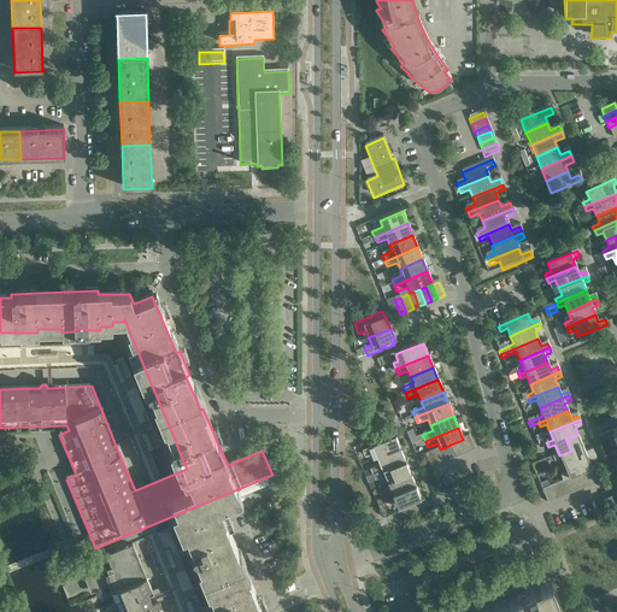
[(601,437),(606,453),(616,448),(616,443),(613,434),(601,437)]
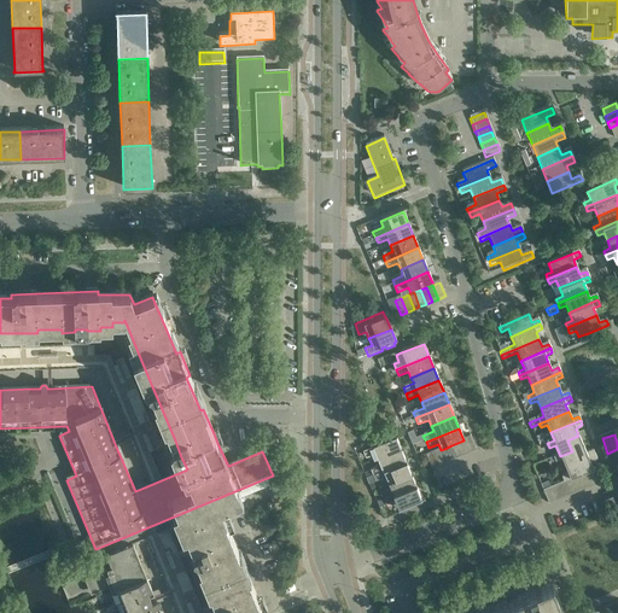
[(560,456),(553,459),(555,463),(563,461),(565,468),(595,456),(593,453),(587,455),(578,436),(567,441),(572,451),(560,456)]
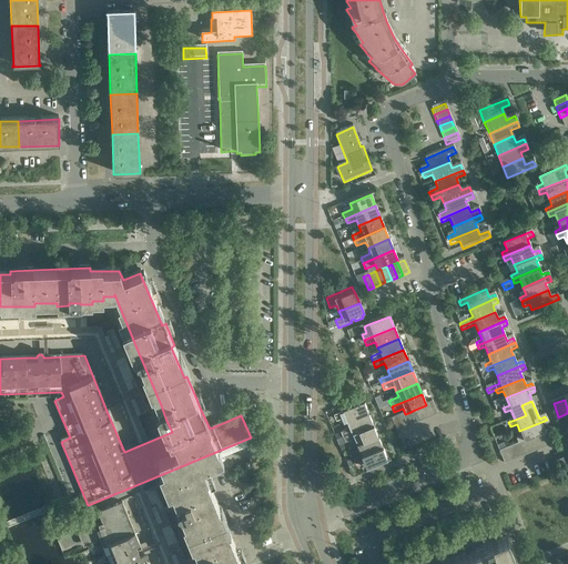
[(426,405),(432,419),(437,416),(432,403),(426,405)]
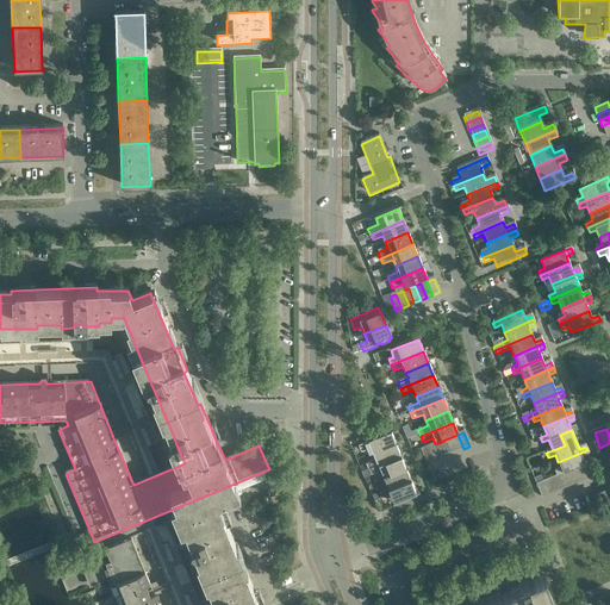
[(391,434),(359,448),(361,454),(371,449),(373,456),(396,447),(391,434)]
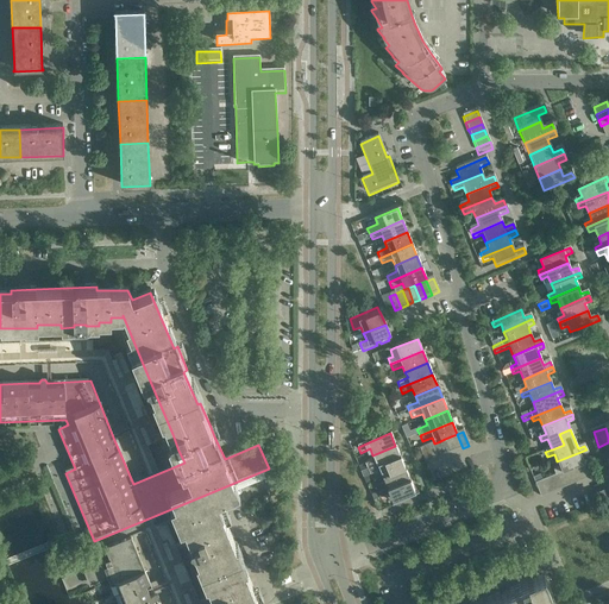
[(457,434),(451,436),(457,451),(463,448),(457,434)]
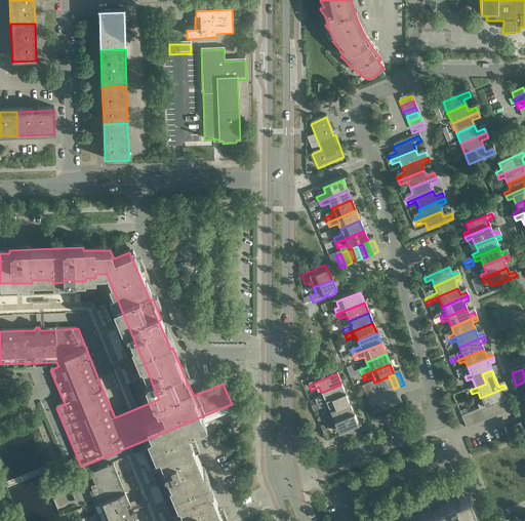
[(389,376),(384,378),(388,391),(394,389),(389,376)]
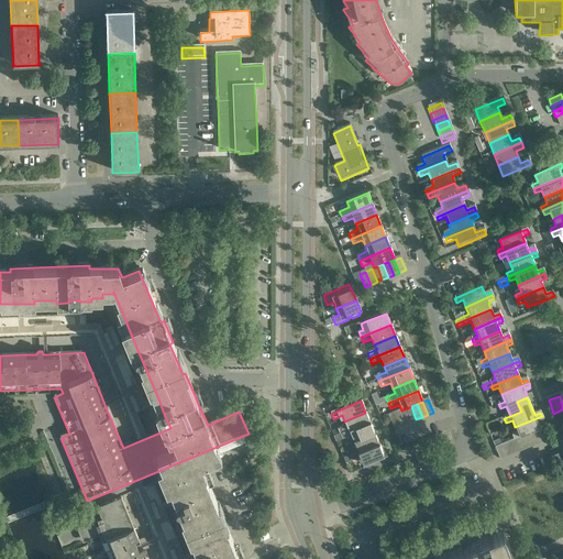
[(411,406),(405,409),(410,422),(416,419),(411,406)]
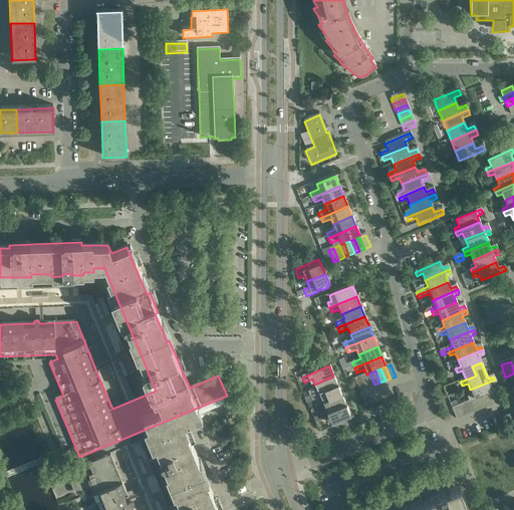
[(366,374),(364,375),(369,387),(374,385),(369,373),(366,374)]
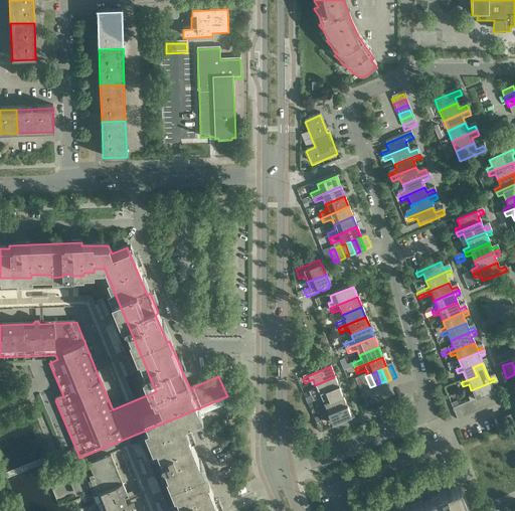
[(365,376),(360,378),(365,389),(370,387),(365,376)]
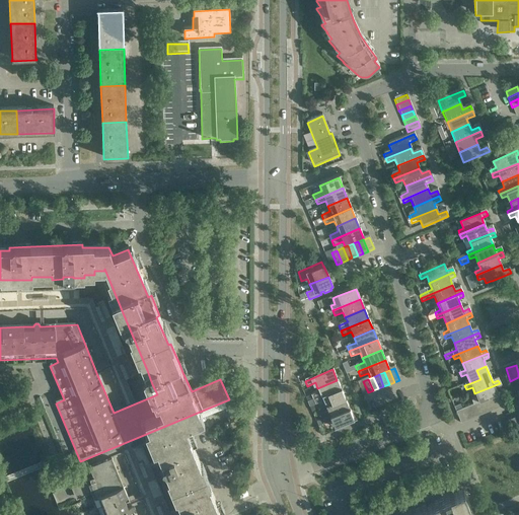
[(311,396),(313,401),(341,389),(337,380),(317,388),(319,392),(311,396)]
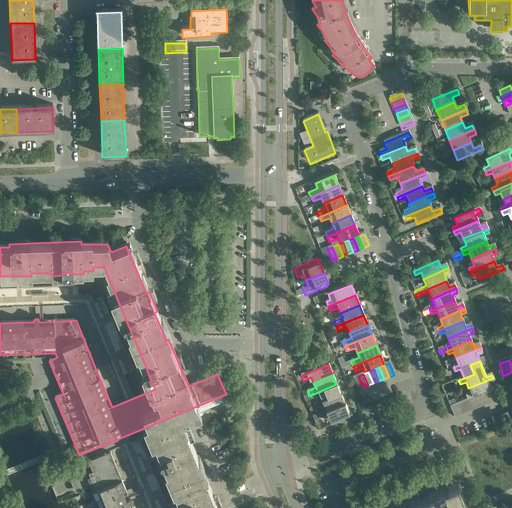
[(363,387),(358,376),(352,378),(357,390),(363,387)]
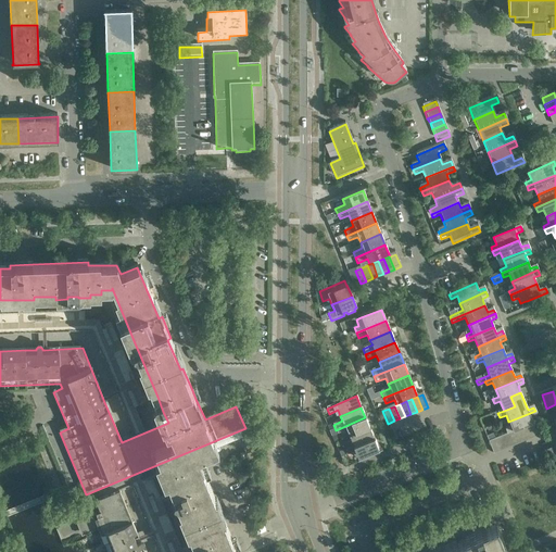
[(505,431),(507,435),(512,434),(517,431),(522,429),(528,427),(534,424),(531,418),(538,415),(535,411),(508,422),(512,428),(505,431)]
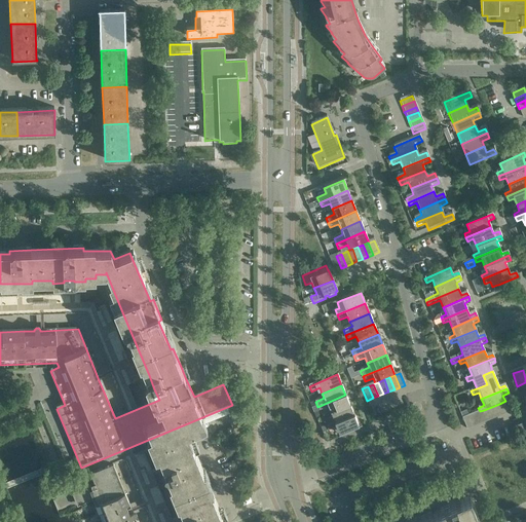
[(345,395),(317,407),(320,412),(328,408),(331,414),(349,405),(345,395)]
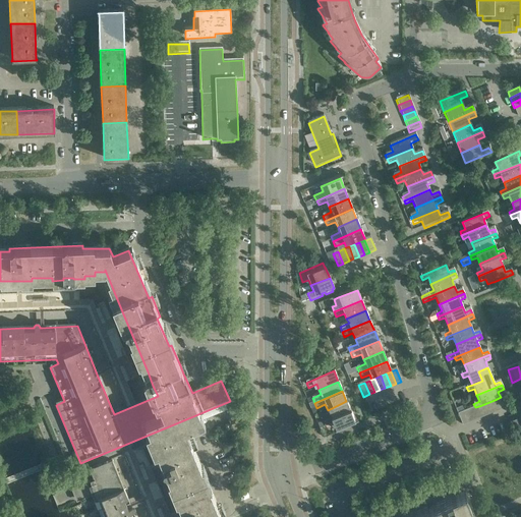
[(506,395),(501,397),(505,409),(511,407),(506,395)]
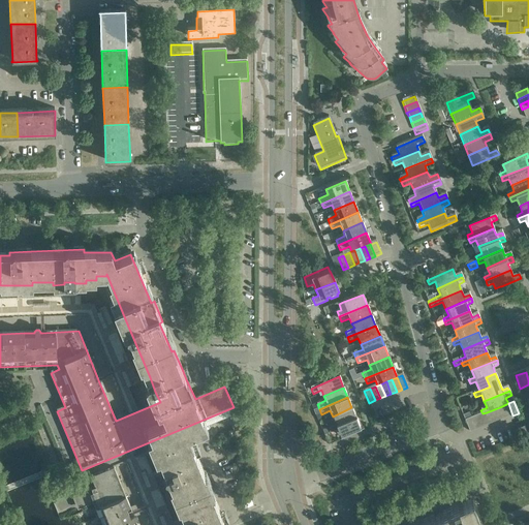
[(508,403),(502,406),(507,418),(512,415),(508,403)]
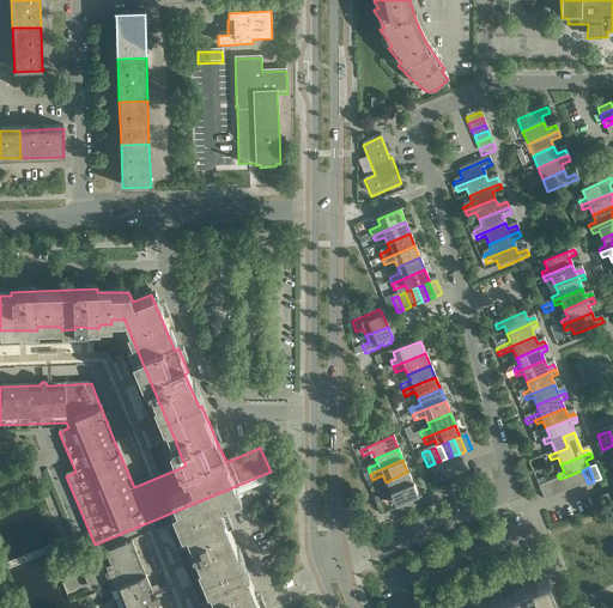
[(582,470),(576,473),(582,487),(588,484),(582,470)]
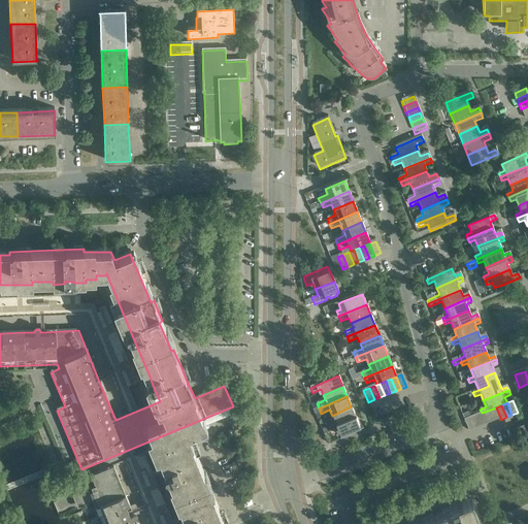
[(351,406),(332,416),(334,420),(325,424),(327,429),(356,418),(351,406)]
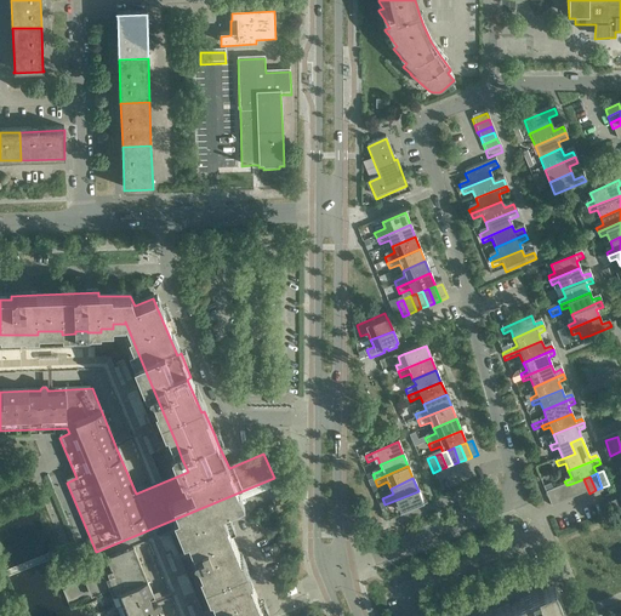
[(584,479),(577,482),(584,496),(590,494),(584,479)]
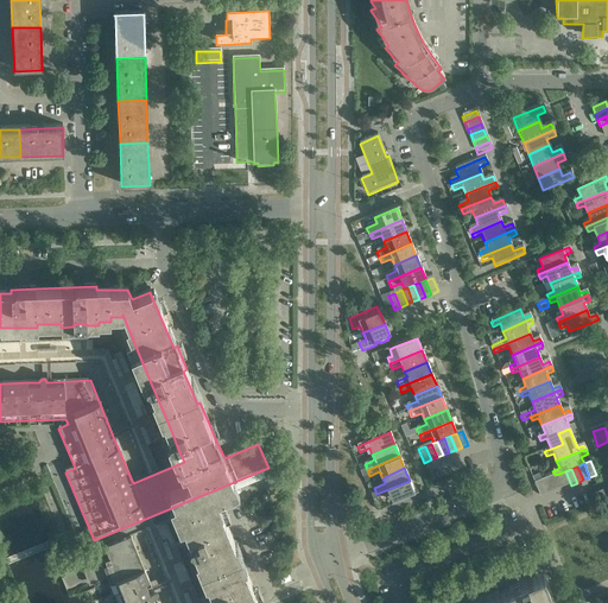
[(565,471),(559,474),(565,488),(571,486),(565,471)]
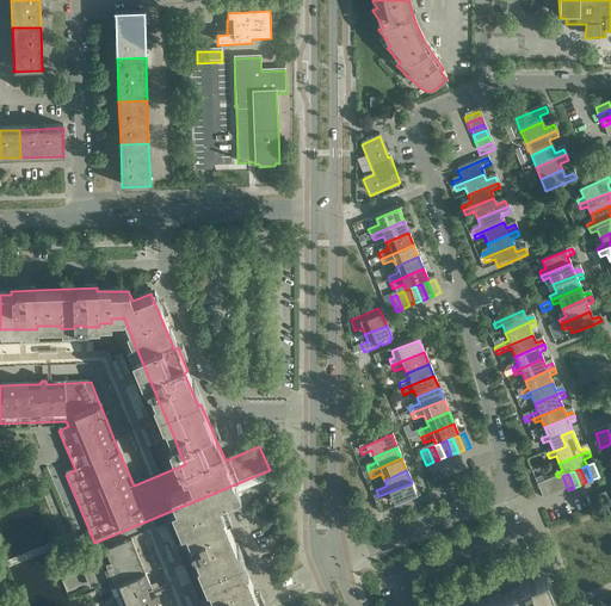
[(557,477),(555,478),(561,493),(568,490),(562,476),(557,477)]
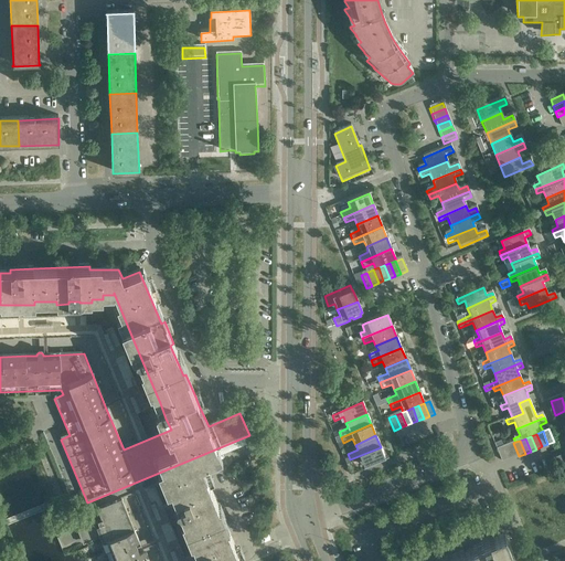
[(513,443),(509,445),(513,458),(519,456),(513,443)]
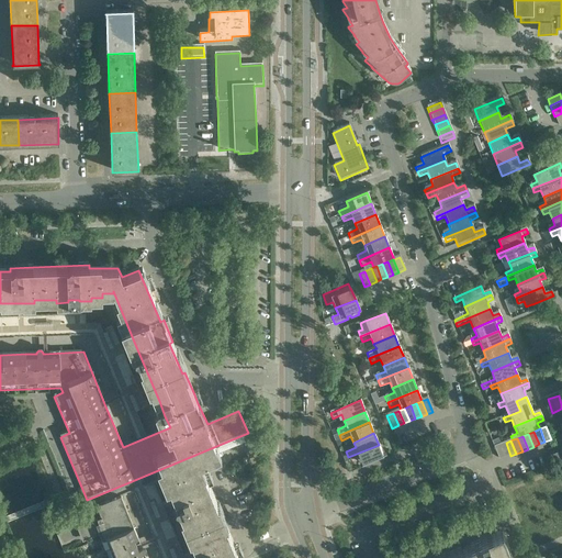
[(510,456),(506,443),(499,445),(505,458),(510,456)]
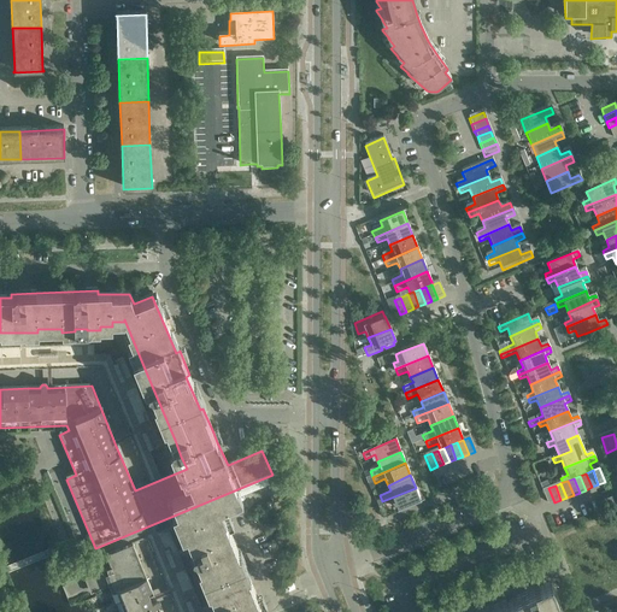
[(416,488),(382,501),(383,501),(385,507),(395,504),(398,510),(421,500),(416,488)]
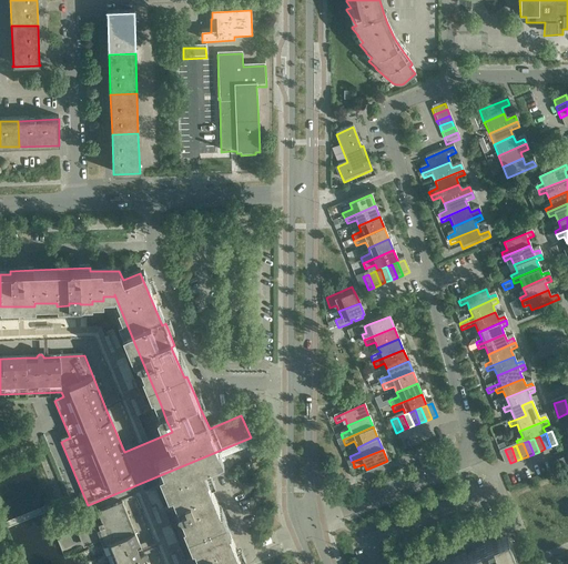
[(510,463),(505,450),(499,453),(505,465),(510,463)]
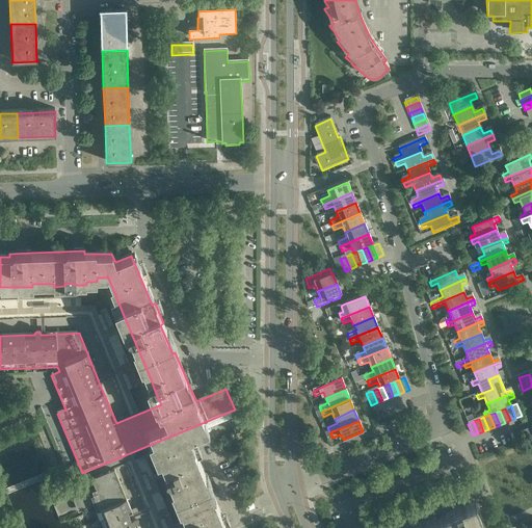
[(527,430),(520,432),(524,443),(531,440),(527,430)]
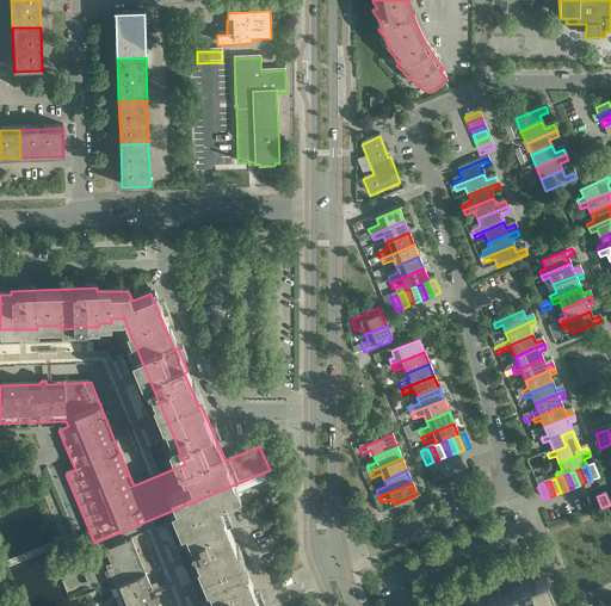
[(218,504),(179,519),(191,545),(214,603),(215,605),(264,605),(263,600),(259,593),(255,595),(246,572),(248,572),(238,548),(236,549),(232,538),(233,538),(228,526),(232,525),(227,513),(223,514),(218,504)]
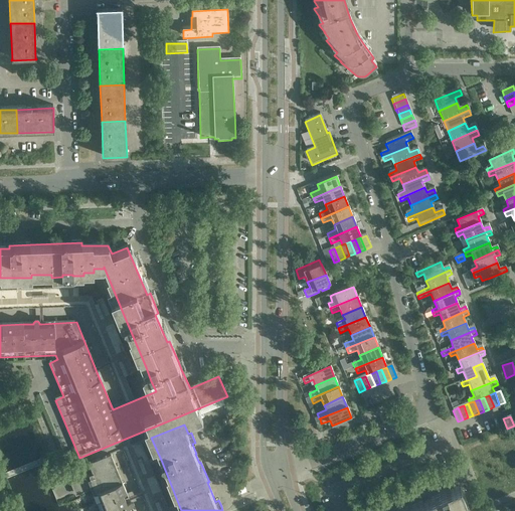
[(113,454),(78,468),(78,469),(65,474),(68,482),(71,481),(70,477),(91,469),(93,475),(69,485),(75,499),(92,492),(99,510),(129,510),(127,504),(120,486),(123,485),(122,484),(120,484),(115,472),(120,470),(113,454)]
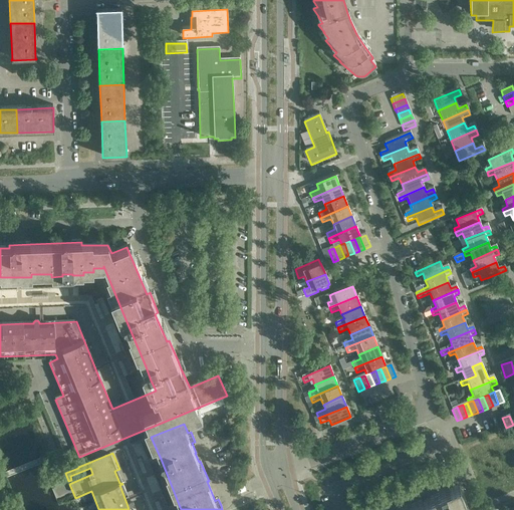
[(430,501),(422,504),(424,509),(468,509),(459,486),(429,498),(430,501)]
